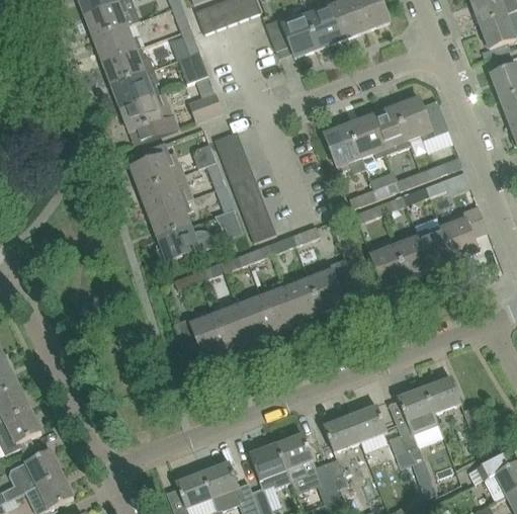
[(79,0),(85,15),(122,0),(79,0)]
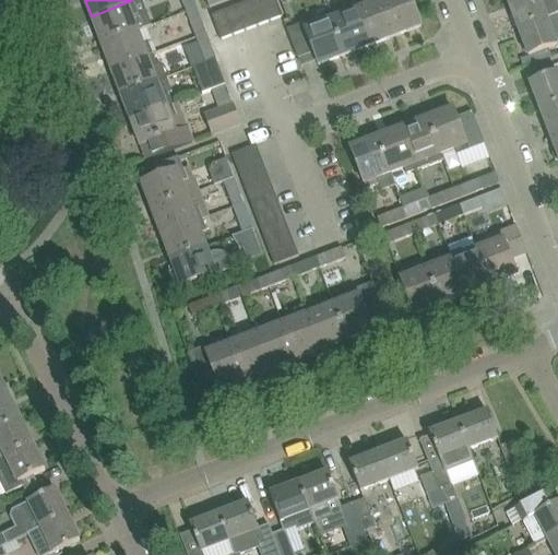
[(92,16),(102,42),(137,28),(131,14),(137,12),(132,0),(92,16)]
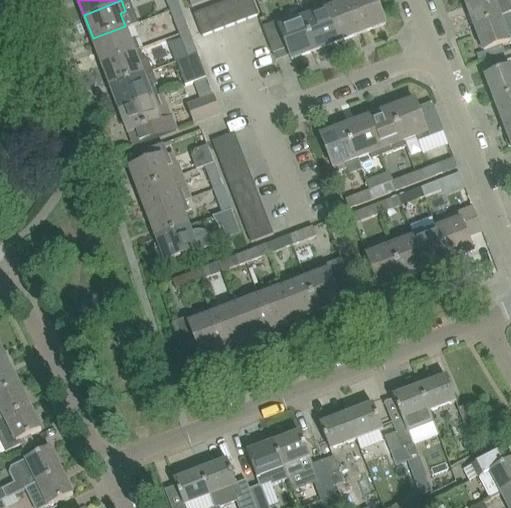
[(166,0),(170,9),(179,5),(177,0),(166,0)]
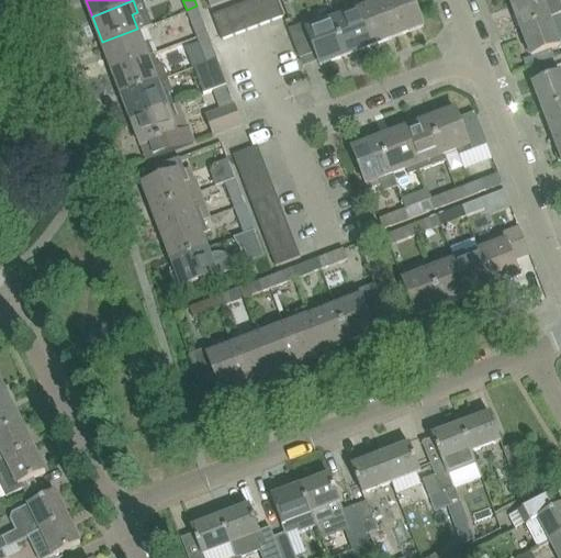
[(242,0),(236,2),(246,28),(258,23),(249,0),(242,0)]
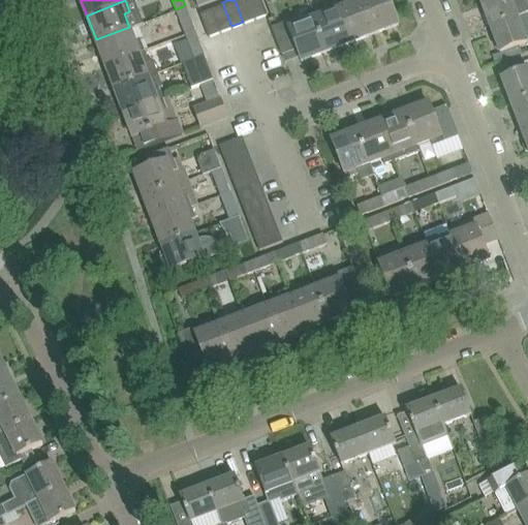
[(235,0),(243,22),(254,17),(248,0),(235,0)]
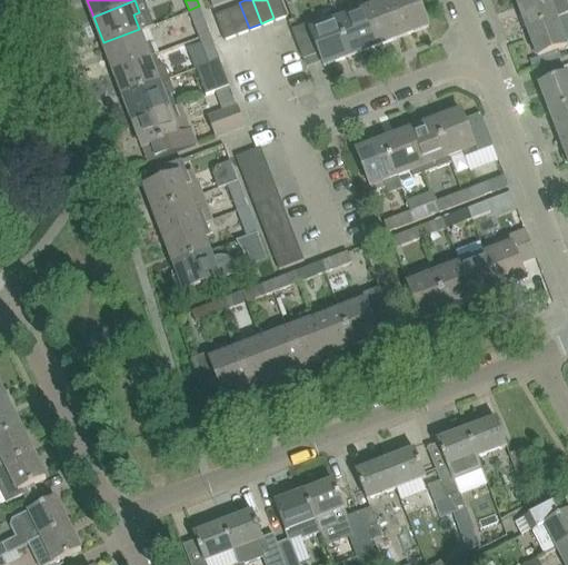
[(267,0),(273,18),(287,13),(281,0),(267,0)]
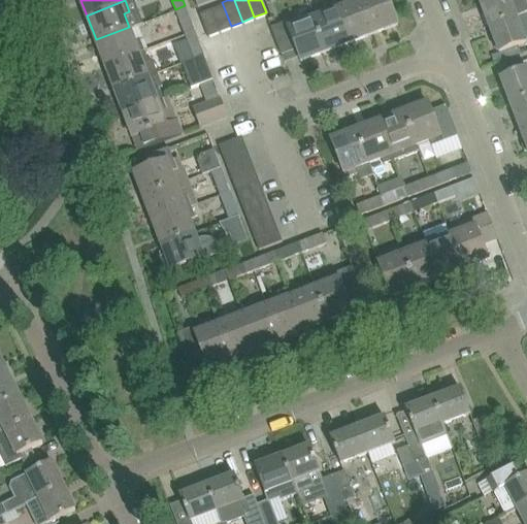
[(333,0),(333,1),(349,40),(372,31),(361,0),(333,0)]
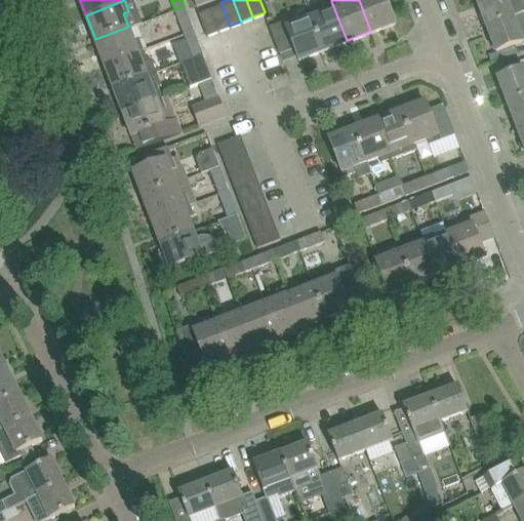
[(359,0),(370,31),(395,22),(387,0),(359,0)]
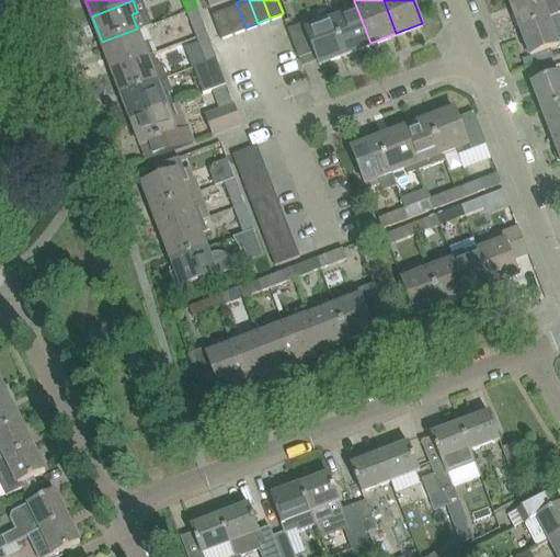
[(509,0),(518,25),(548,14),(547,13),(559,8),(559,3),(558,0),(509,0)]
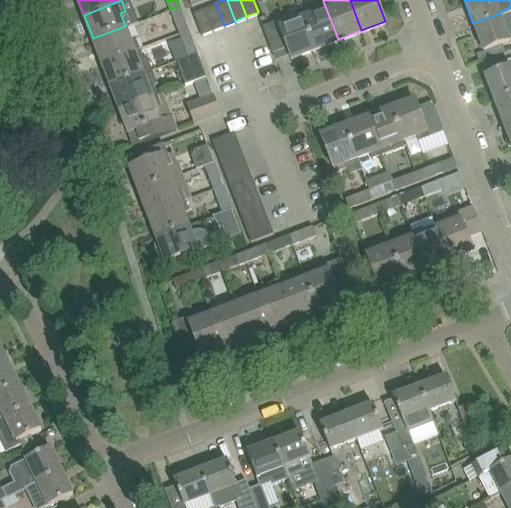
[(315,11),(302,16),(314,48),(338,39),(323,1),(313,5),(315,11)]
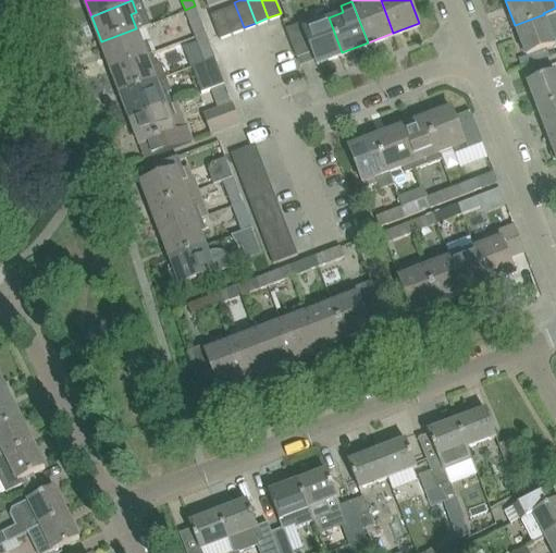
[(234,2),(222,8),(231,32),(244,27),(234,2)]
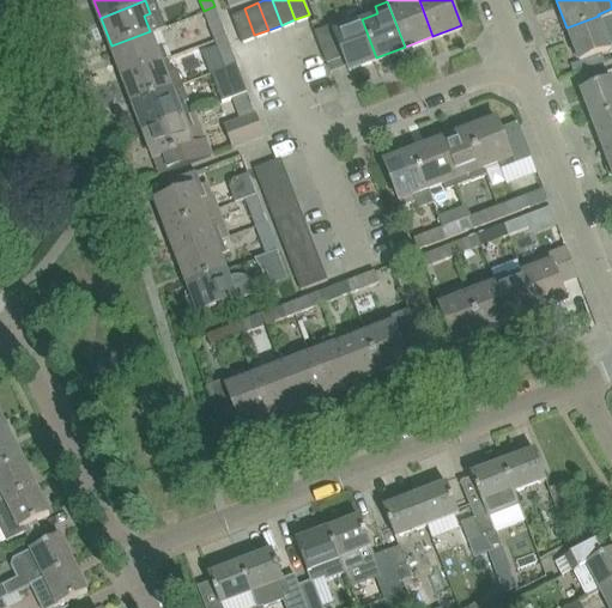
[(204,11),(213,38),(225,34),(214,6),(204,11)]
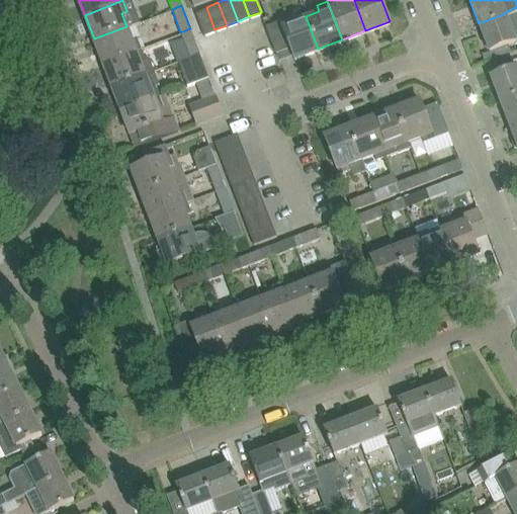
[(214,29),(206,7),(195,11),(203,33),(214,29)]
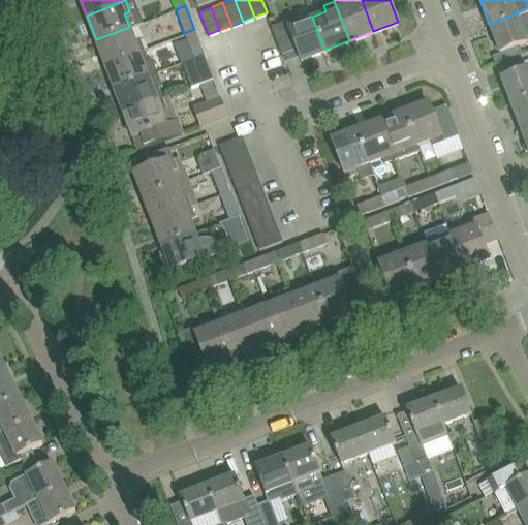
[(517,13),(489,24),(499,50),(526,39),(520,24),(517,13)]
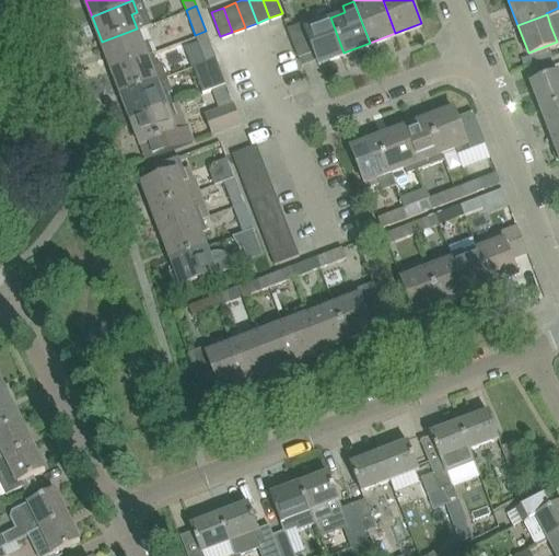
[(344,53),(330,18),(317,22),(314,16),(302,21),(287,27),(298,56),(313,49),(318,62),(344,53)]
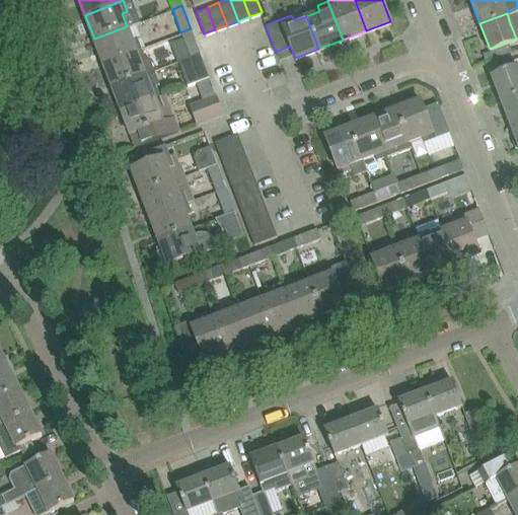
[(94,39),(103,62),(141,48),(137,37),(131,39),(127,26),(94,39)]
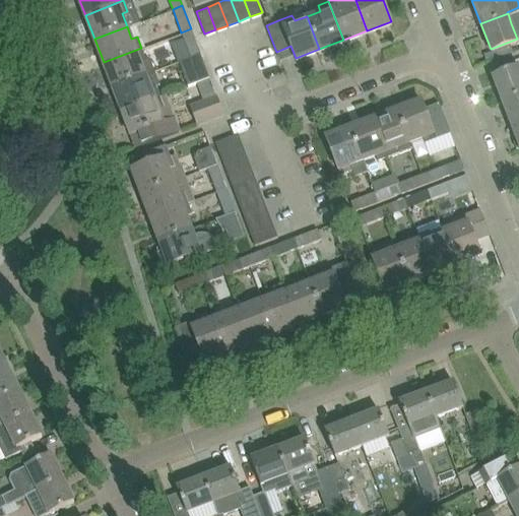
[(178,60),(179,60),(200,52),(191,28),(181,33),(190,55),(178,60)]
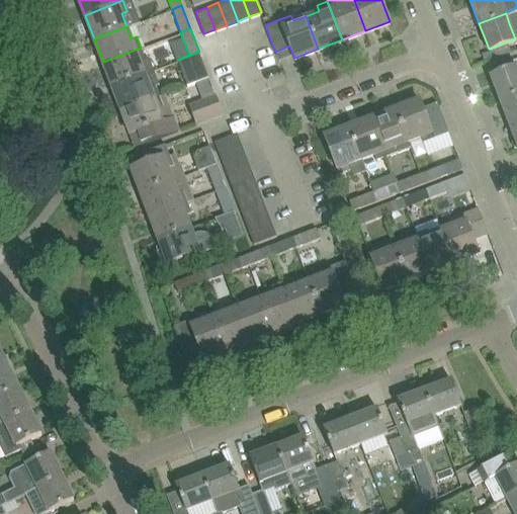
[(103,62),(111,85),(144,73),(139,60),(145,58),(141,48),(103,62)]
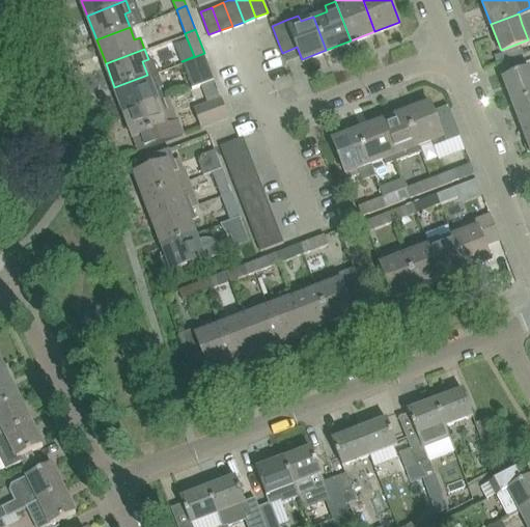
[(199,82),(199,83),(213,78),(204,53),(183,61),(191,85),(199,82)]
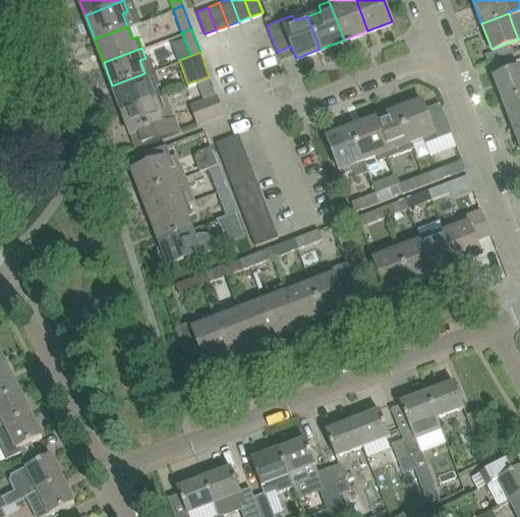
[(493,74),(502,100),(519,93),(519,66),(519,64),(493,74)]
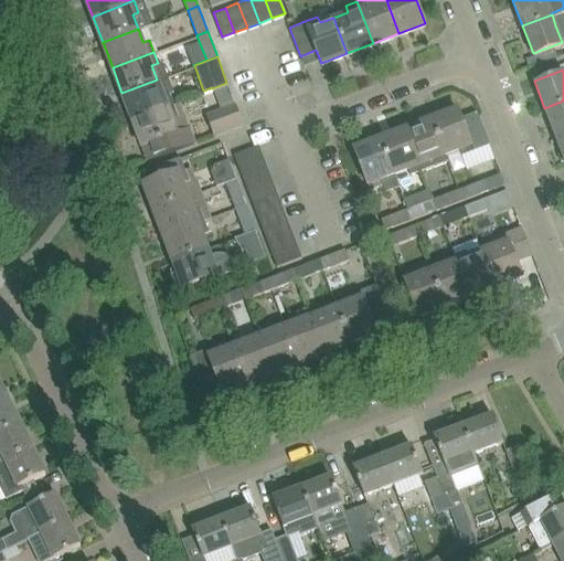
[(121,93),(131,118),(173,103),(169,91),(162,94),(157,80),(121,93)]
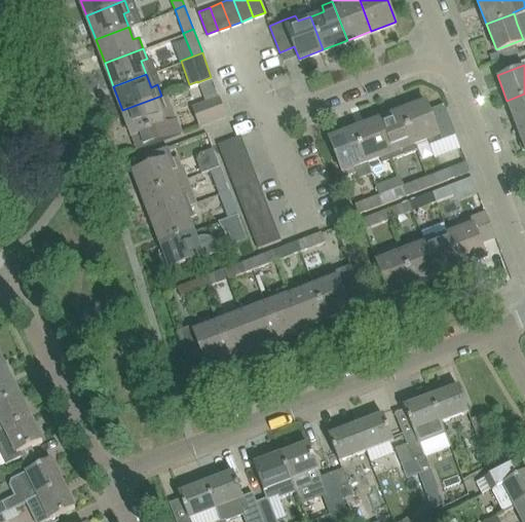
[(211,77),(197,82),(203,99),(190,105),(198,123),(225,113),(211,77)]
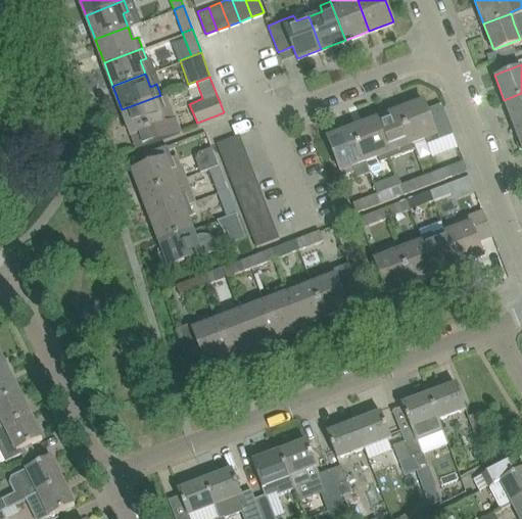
[(521,93),(504,100),(514,126),(521,122),(521,93)]
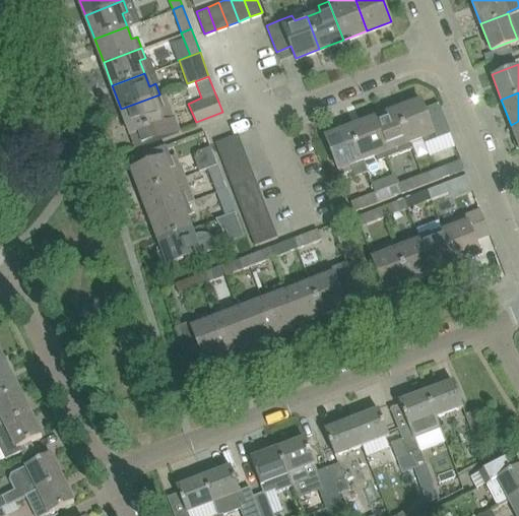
[(163,104),(159,94),(121,109),(130,133),(132,132),(136,144),(179,129),(169,103),(163,104)]
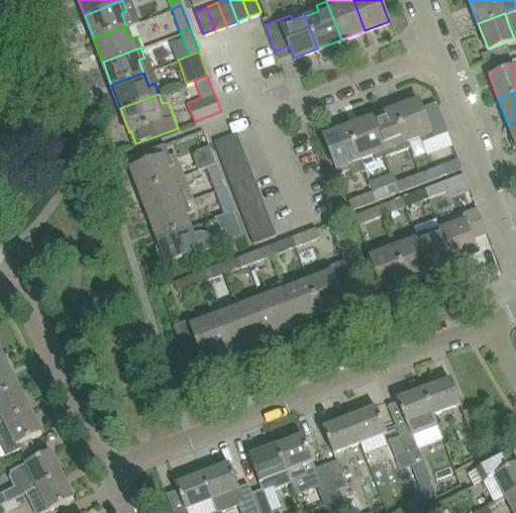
[(418,98),(394,107),(406,139),(420,134),(422,140),(447,130),(435,100),(421,106),(418,98)]
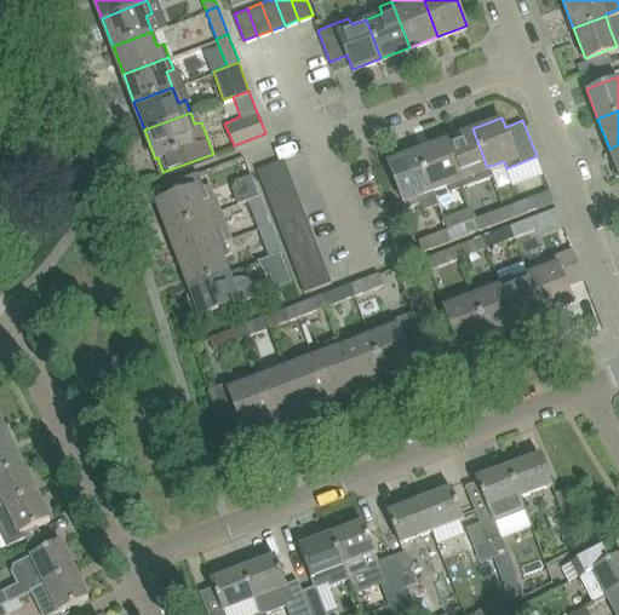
[(473,128),(445,139),(462,184),(491,174),(487,167),(473,128)]
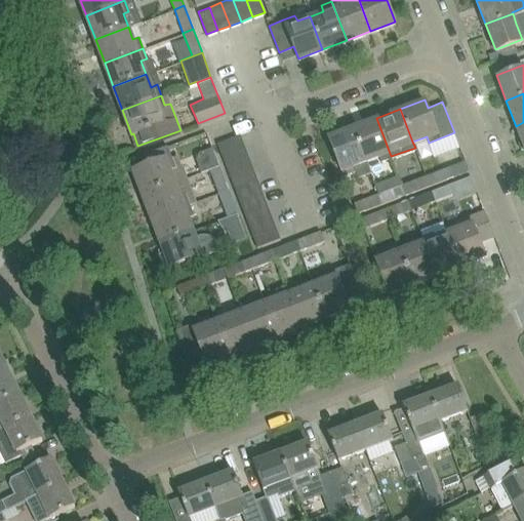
[(376,118),(353,127),(365,160),(378,155),(380,160),(391,156),(376,118)]
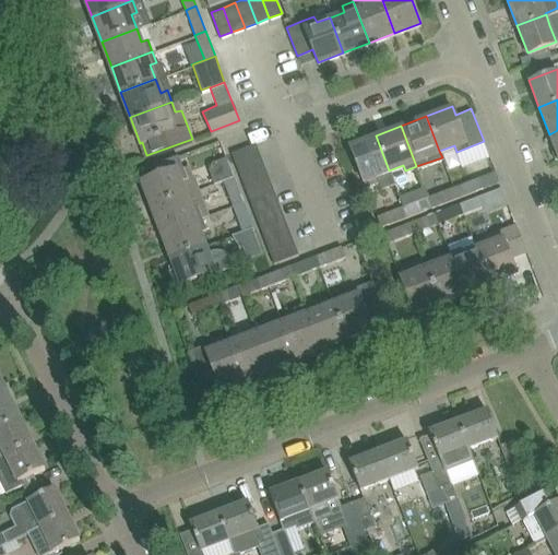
[(389,170),(376,136),(349,145),(366,186),(378,181),(376,175),(389,170)]
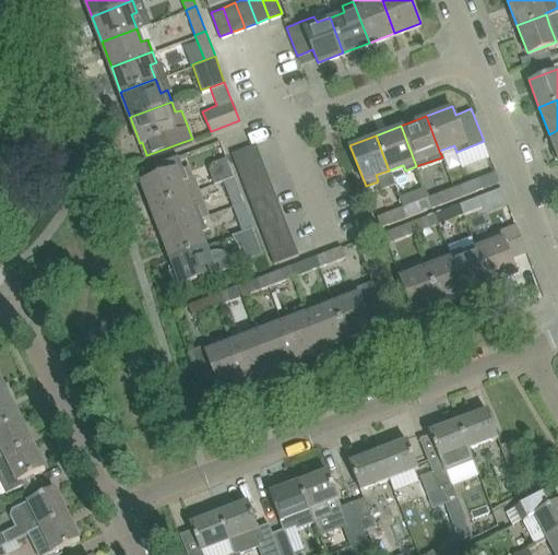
[(230,151),(236,164),(260,154),(256,142),(230,151)]
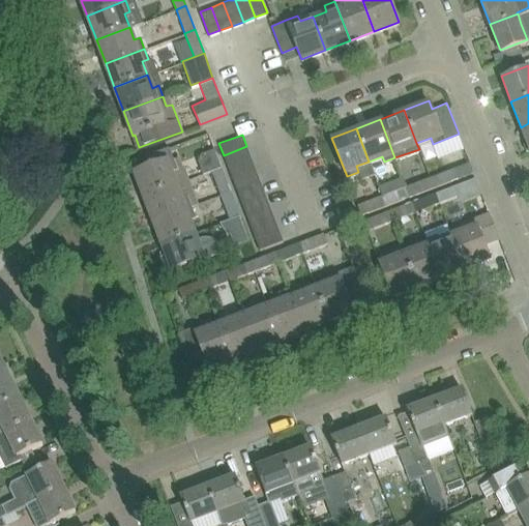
[(134,171),(143,196),(188,178),(183,164),(182,165),(178,154),(173,156),(169,146),(140,156),(144,167),(134,171)]
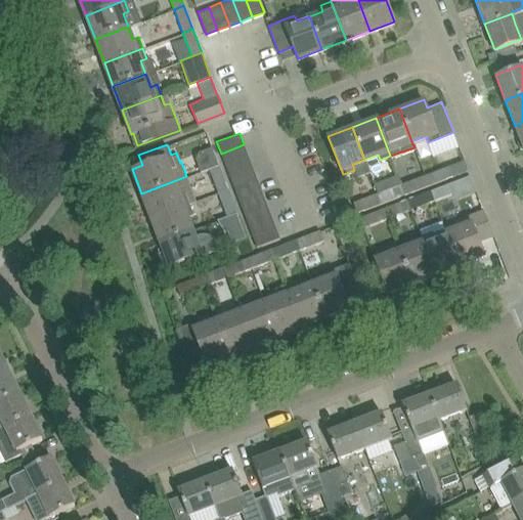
[(221,154),(225,165),(248,156),(244,144),(221,154)]
